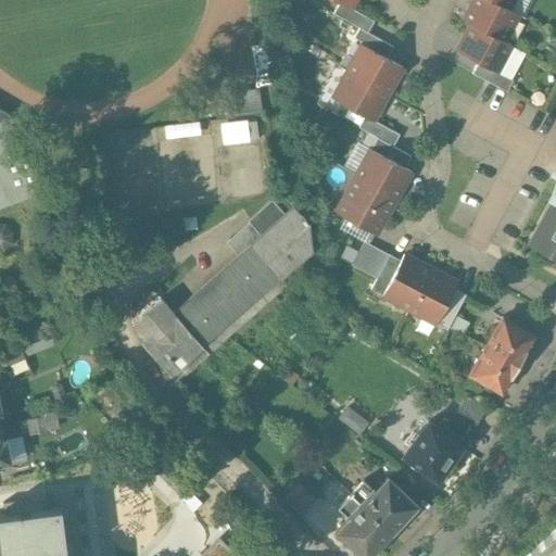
[(508,9),(491,0),(472,0),(463,20),(470,24),(471,23),(503,40),(518,13),(508,9)]
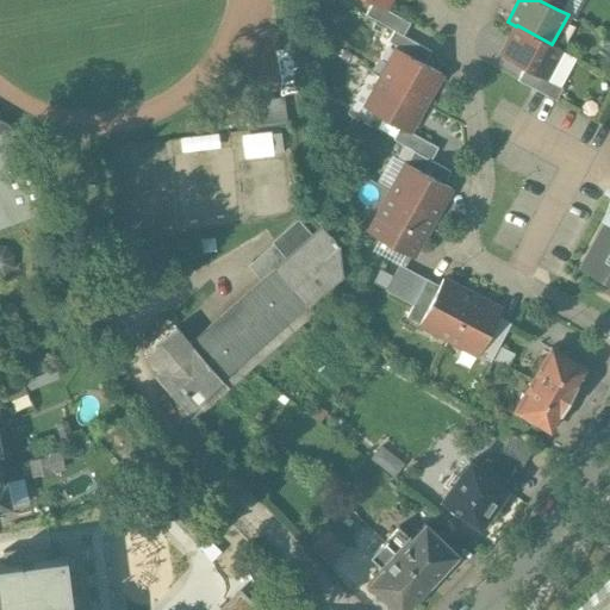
[(562,0),(539,0),(558,10),(562,0)]
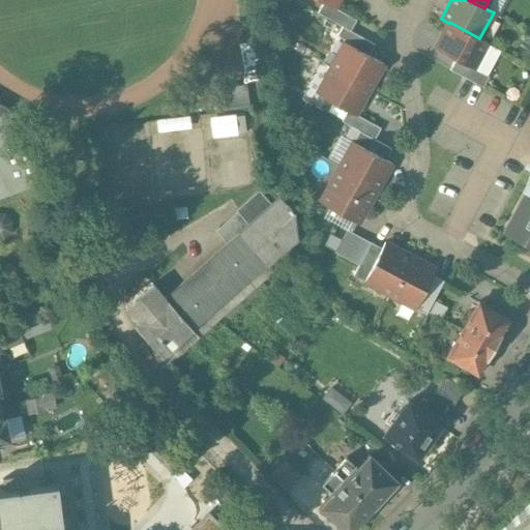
[(356,20),(334,7),(324,2),(318,12),(342,26),(350,31),(356,20)]
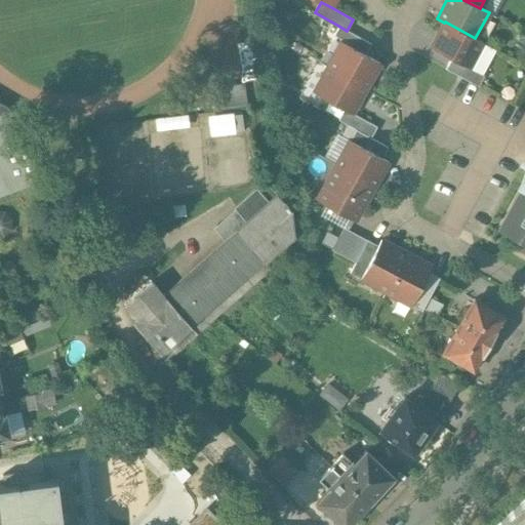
[(475,38),(445,22),(444,23),(431,47),(451,58),(469,68),(482,42),(475,38)]
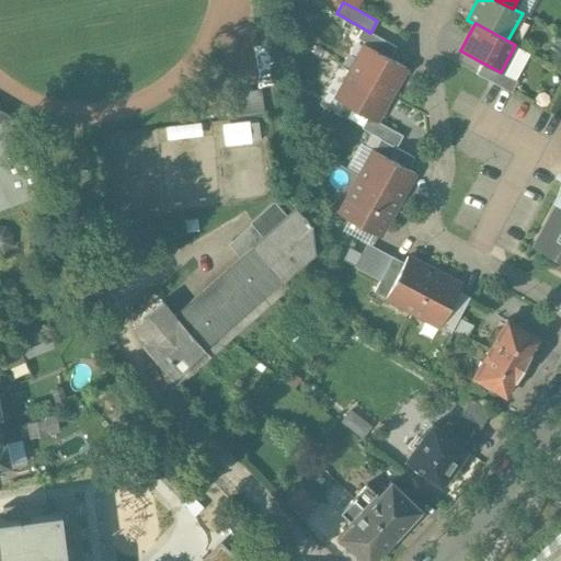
[(370,33),(362,27),(356,37),(370,45),(369,47),(390,58),(397,47),(370,33)]
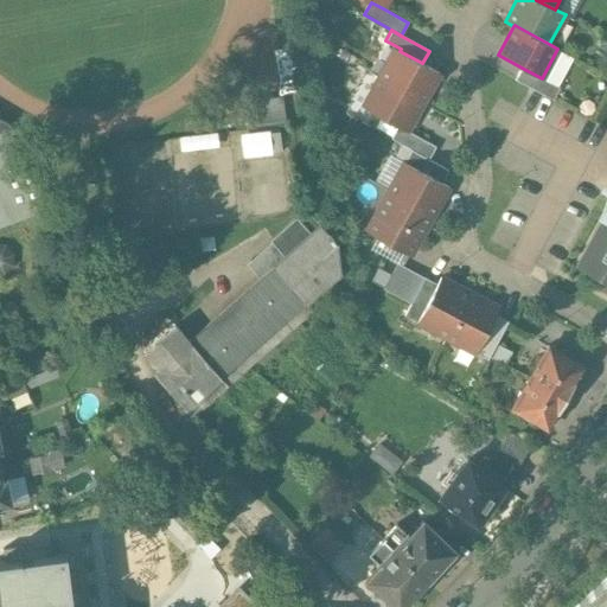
[(422,63),(400,51),(394,63),(387,65),(379,77),(423,102),(439,74),(422,63)]
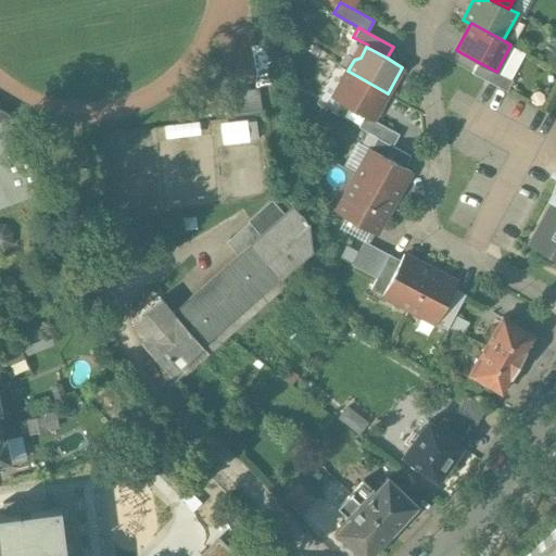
[(496,72),(478,62),(471,73),(498,87),(505,76),(496,72)]
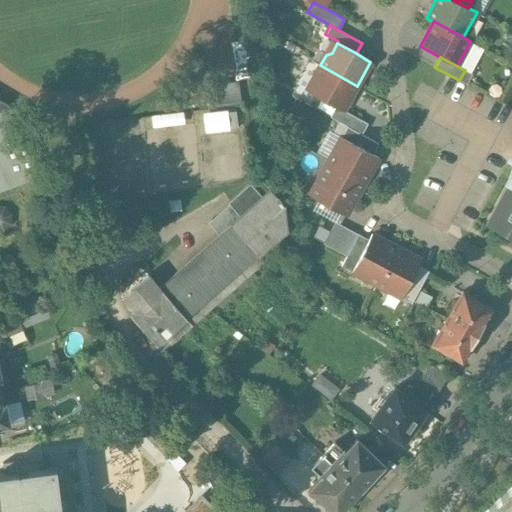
[(357,86),(320,65),(314,76),(316,82),(310,92),(336,107),(343,110),(357,86)]
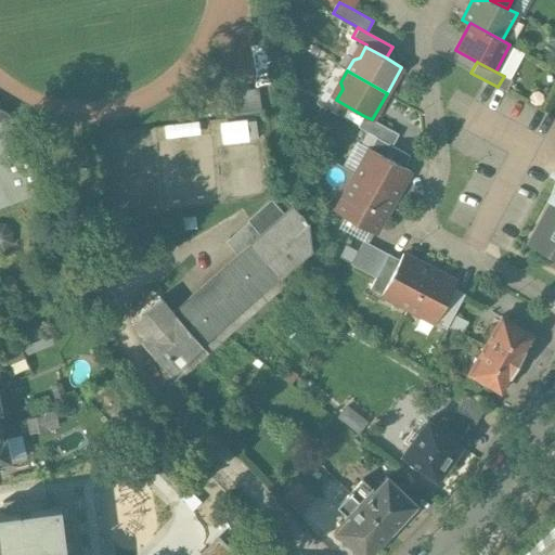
[(23,123),(0,108),(0,156),(11,196),(40,188),(23,124),(23,123)]
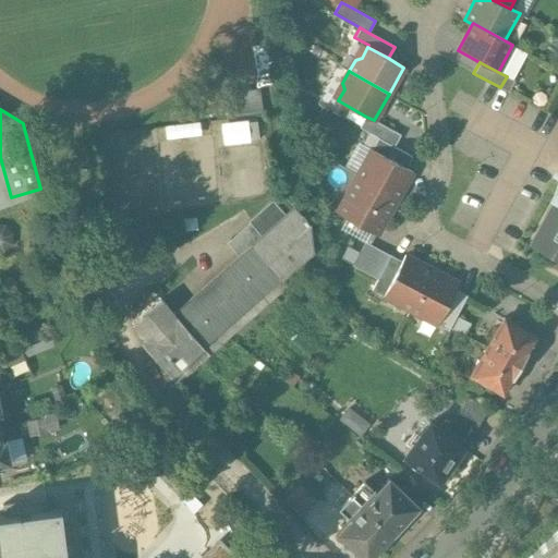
[(401,135),(374,120),(366,117),(360,128),(378,137),(395,147),(401,135)]
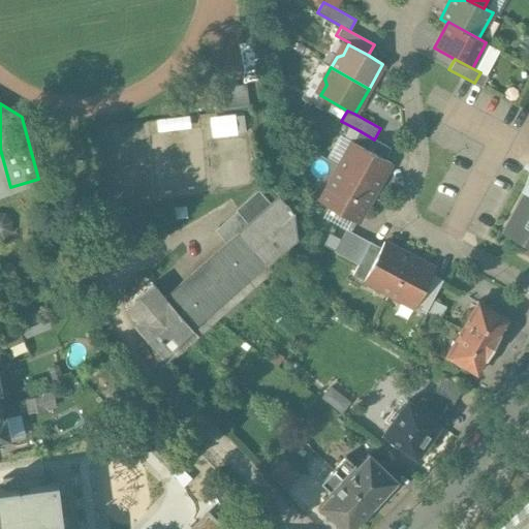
[(245,135),(245,115),(212,115),(212,134),(245,135)]
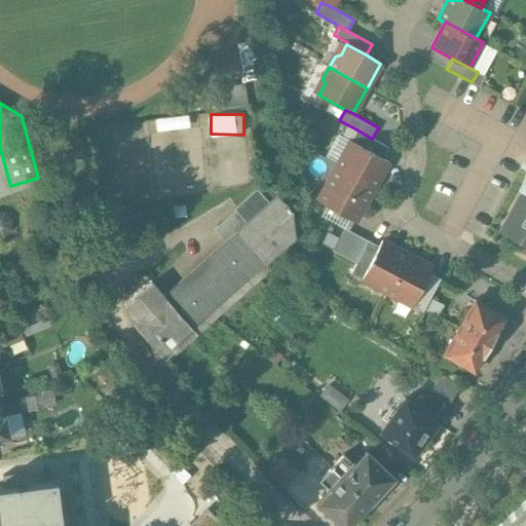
[(372,139),(357,129),(350,142),(354,144),(354,143),(383,158),(388,148),(372,139)]
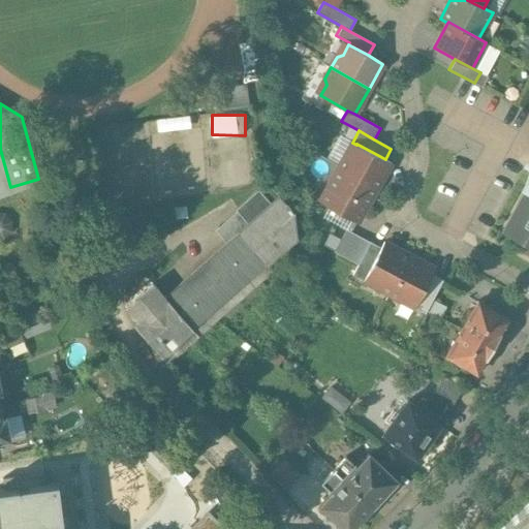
[(385,159),(356,144),(356,145),(352,143),(339,166),(377,188),(391,163),(385,159)]
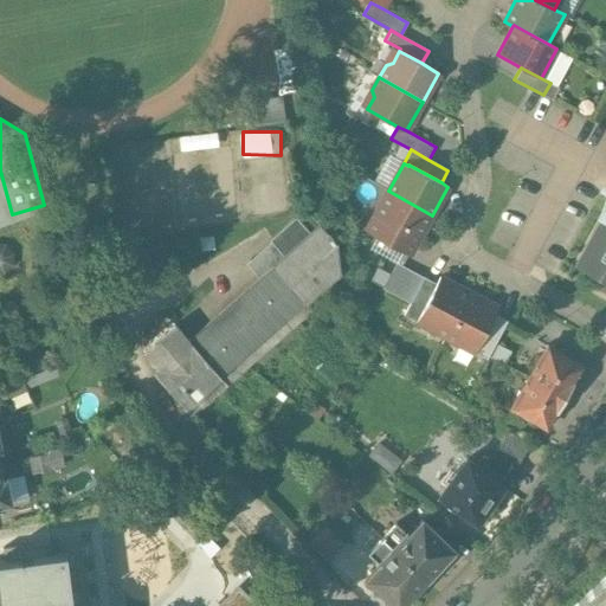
[(432,216),(388,191),(378,208),(380,217),(371,233),(410,255),(432,216)]
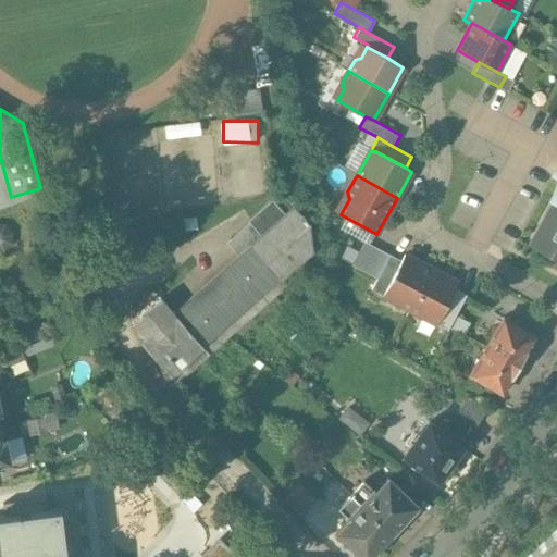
[(556,183),(552,199),(529,242),(556,257),(556,183)]
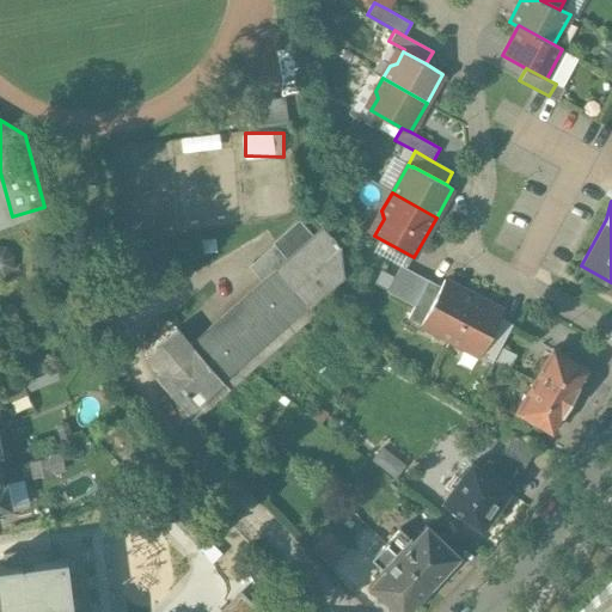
[(308,210),(274,243),(275,244),(252,263),(265,277),(277,267),(323,227),(308,210)]
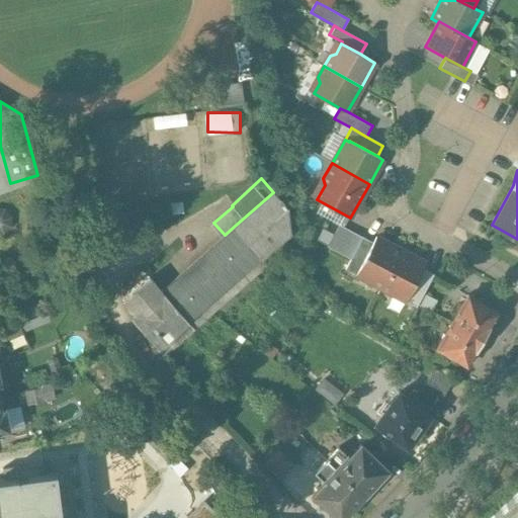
[(279,199),(273,192),(235,226),(262,258),(290,233),(287,207),(282,202),(283,201),(280,198),(279,199)]
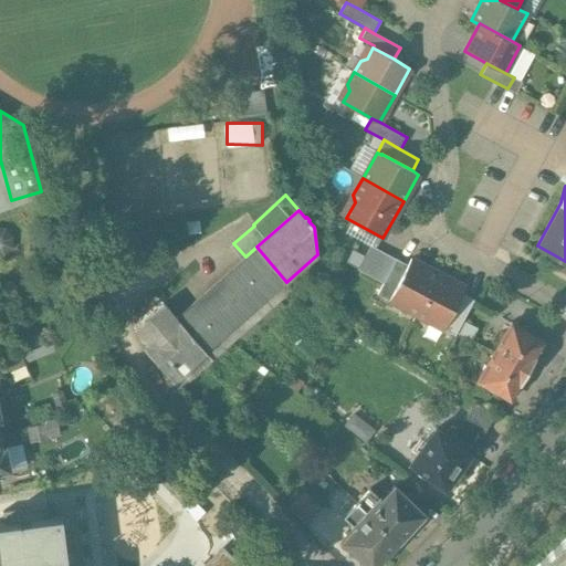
[(245,257),(176,317),(206,352),(219,341),(226,349),(293,290),(286,282),(257,247),(245,257)]
